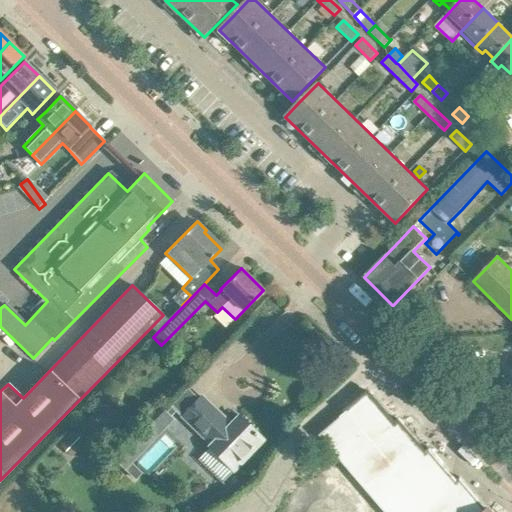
[(202,397),(182,417),(211,445),(209,447),(233,471),(263,440),(238,416),(226,429),(207,411),(212,406),(202,397)]
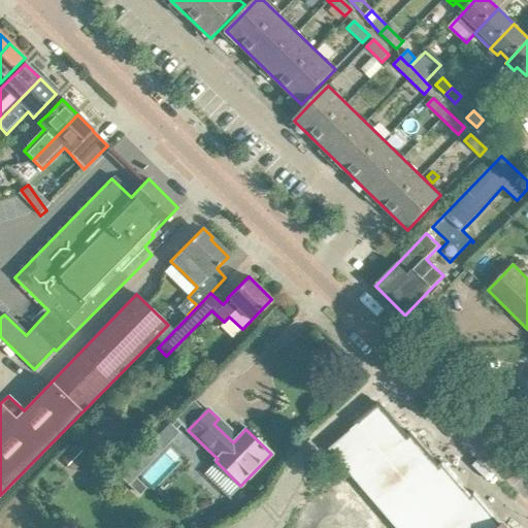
[(501,527),(502,527),(480,502),(471,503),(466,498),(468,495),(449,472),(439,473),(435,468),(436,465),(417,442),(408,443),(403,438),(404,435),(385,413),(376,414),(373,411),(369,416),(368,415),(329,449),(396,527),(501,527)]
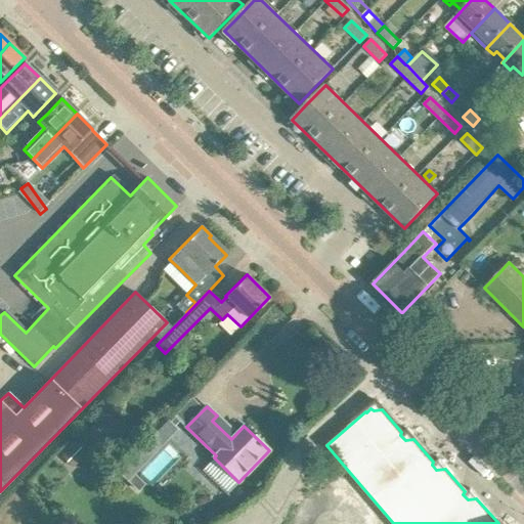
[(116,469),(127,481),(170,438),(166,434),(180,421),(172,412),(158,427),(116,469)]
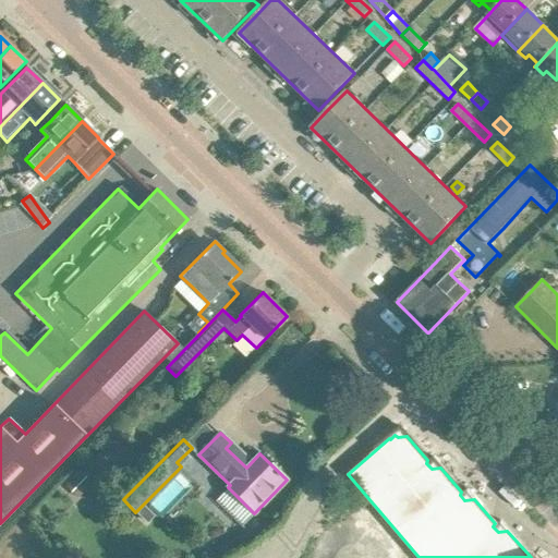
[(110,441),(93,461),(112,477),(129,459),(110,441)]
